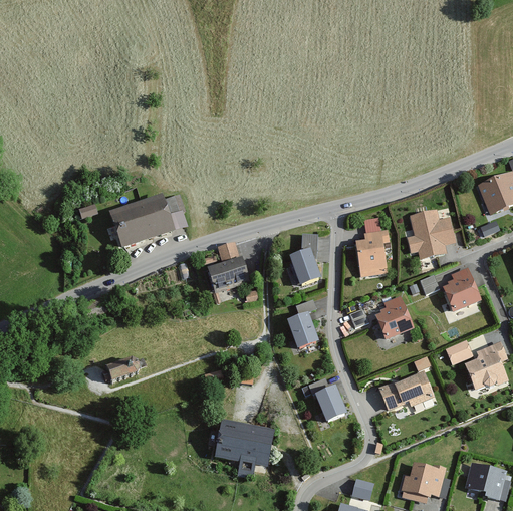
[(512,178),(510,172),(479,184),(490,212),(512,203),(512,178)]
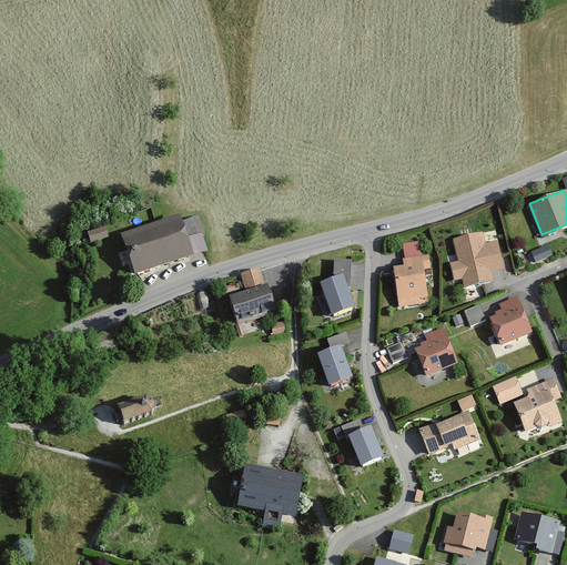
[(179,215),(122,234),(134,272),(192,253),(186,236),(179,215)]
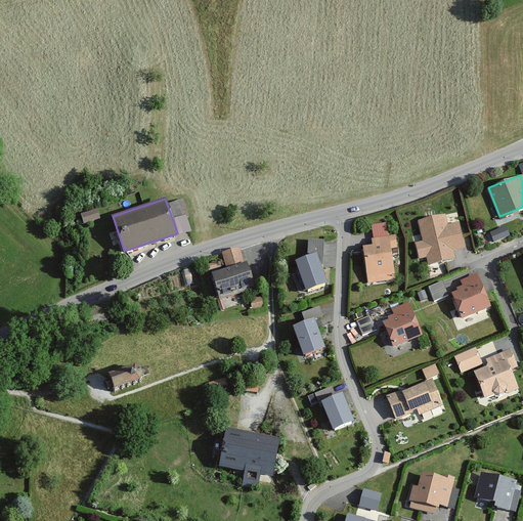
[(96,207),(81,212),(83,221),(99,215),(96,207)]
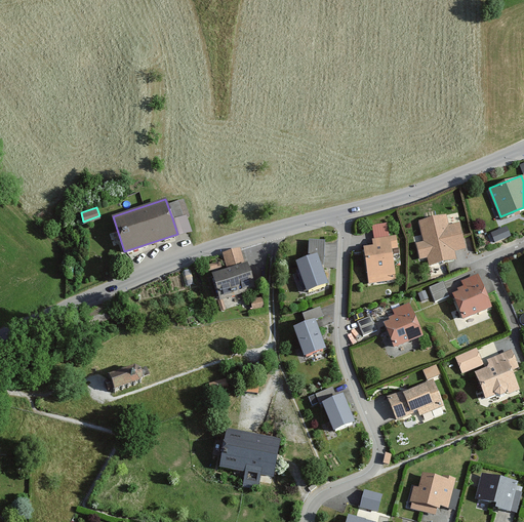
[(190,229),(185,214),(172,218),(177,234),(190,229)]
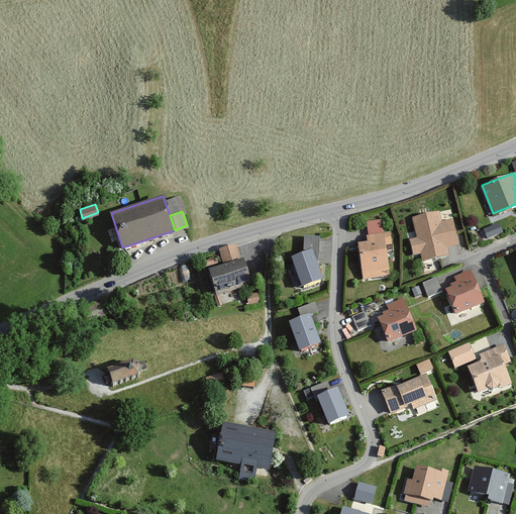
[(437,211),(413,216),(417,236),(410,238),(413,253),(421,251),(422,259),(447,252),(445,244),(455,242),(450,219),(439,221),(437,211)]
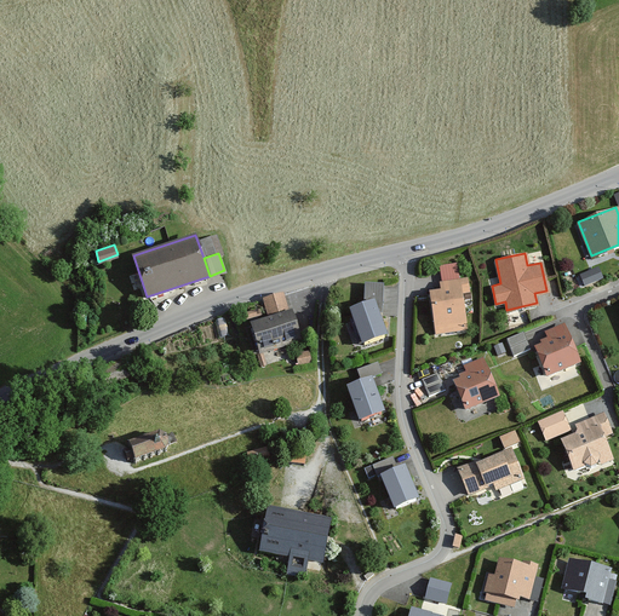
[(439,264),(442,281),(459,278),(456,262),(439,264)]
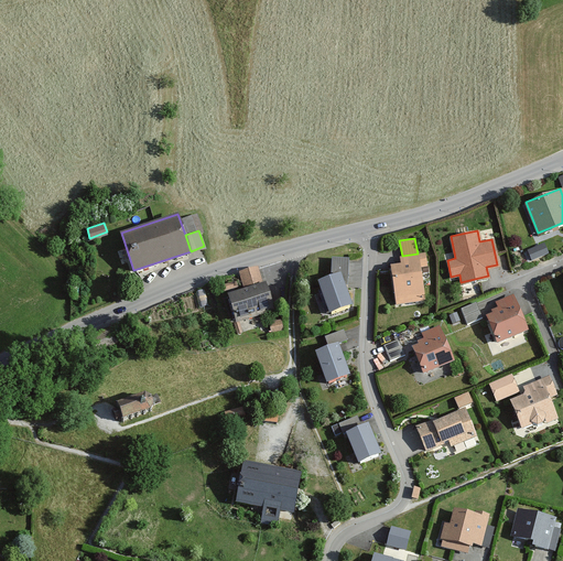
[(542,245),(529,250),(531,256),(544,250),(542,245)]
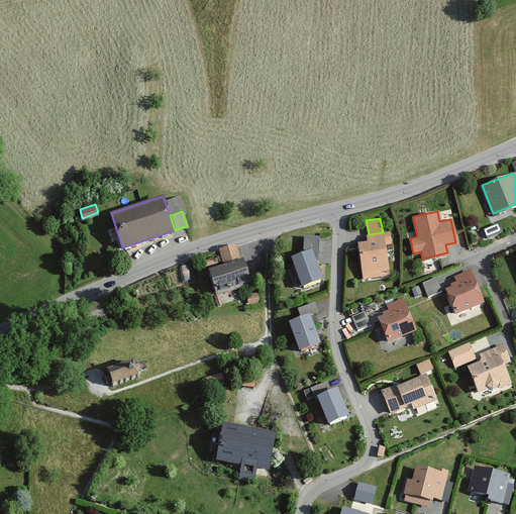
[(357,242),(363,277),(388,274),(384,242),(389,241),(388,231),(383,232),(369,234),(366,234),(367,241),(357,242)]
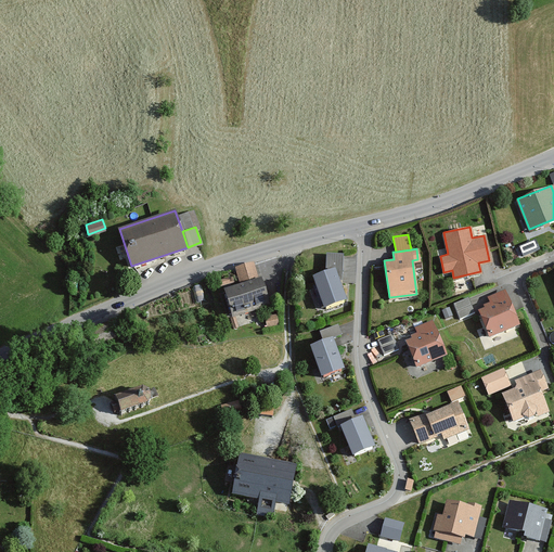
[(325,273),(313,278),(323,307),(346,299),(339,279),(342,279),(343,253),(326,253),(325,273)]
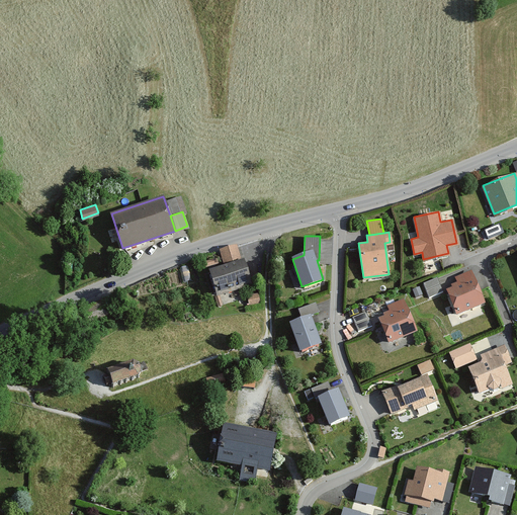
[(220,249),(225,265),(241,260),(236,244),(220,249)]
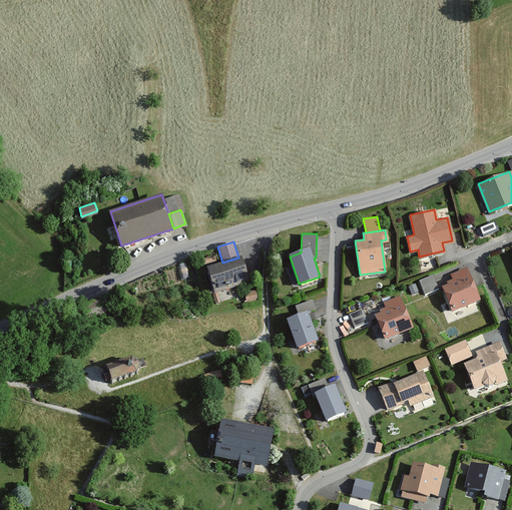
[(213,253),(201,258),(203,263),(215,260),(213,253)]
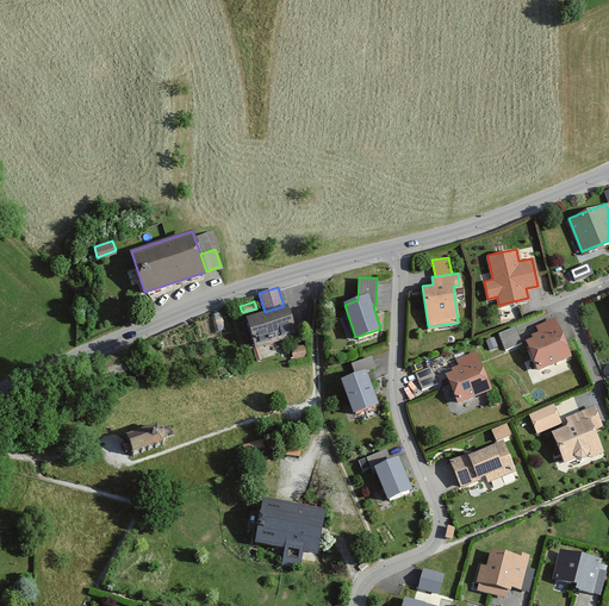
[(265,312),(247,317),(255,345),(294,333),(286,305),(284,306),(265,312)]
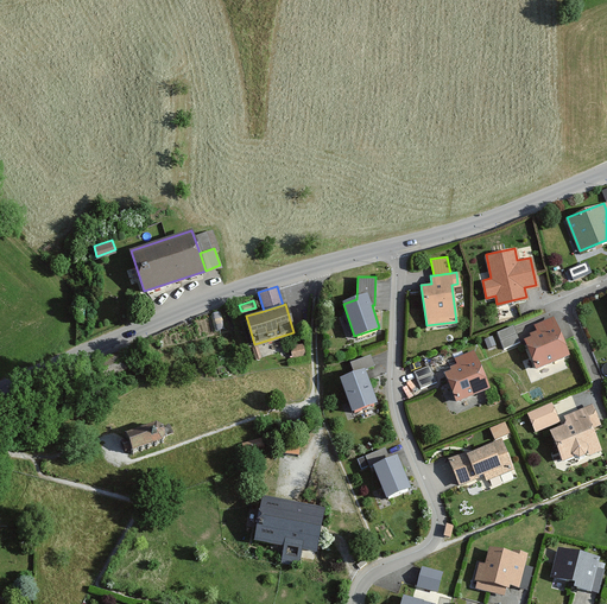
[(529,334),(531,337),(556,328),(551,317),(535,324),(537,330),(529,334)]
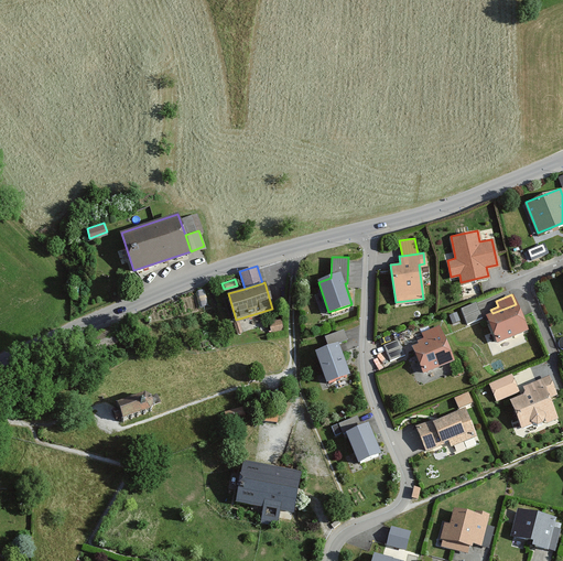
[(476,301),(461,308),(467,321),(482,315),(476,301)]
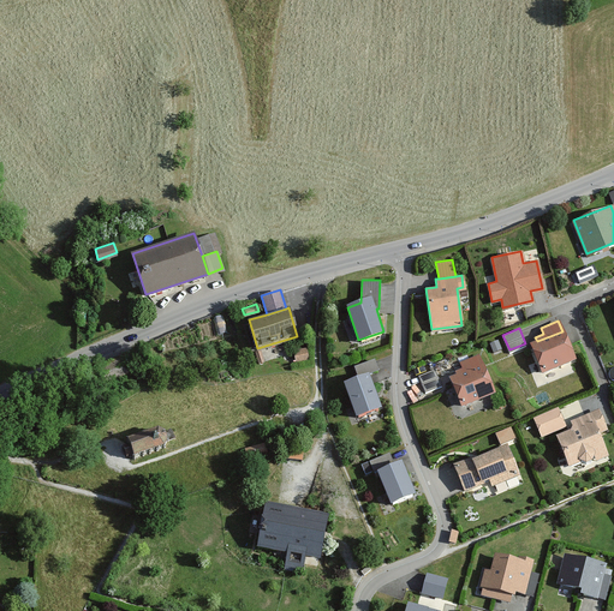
[(537,341),(531,343),(542,370),(573,358),(562,331),(537,341)]
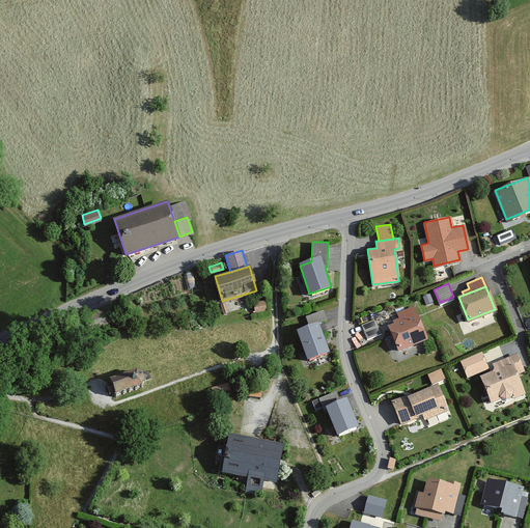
[(429,293),(422,295),(425,303),(431,300),(429,293)]
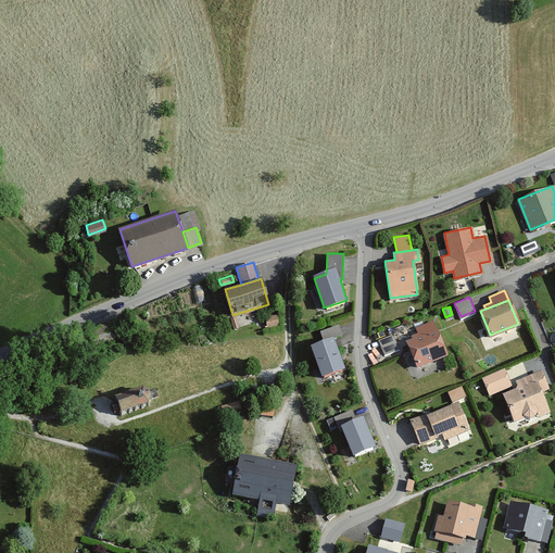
[(277,314),(265,316),(267,327),(279,325),(277,314)]
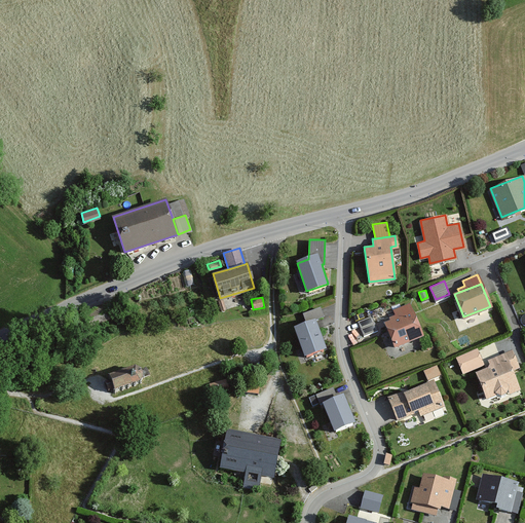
[(390,321),(384,323),(395,346),(423,335),(409,301),(392,308),(396,315),(389,318),(390,321)]
